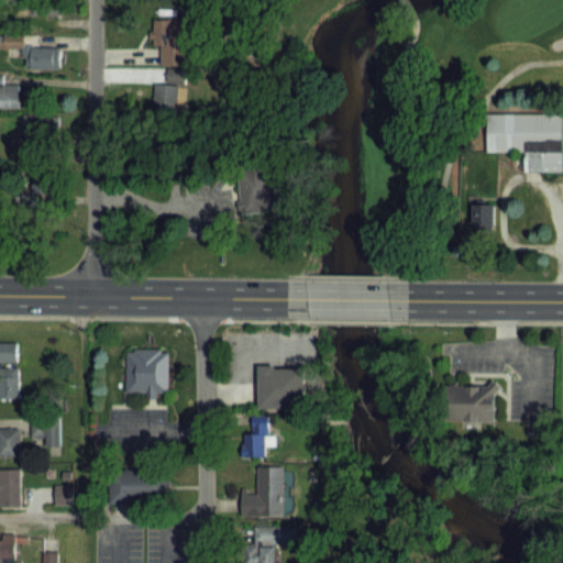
[(31,0),(31,15),(63,15),(63,0),(31,0)]
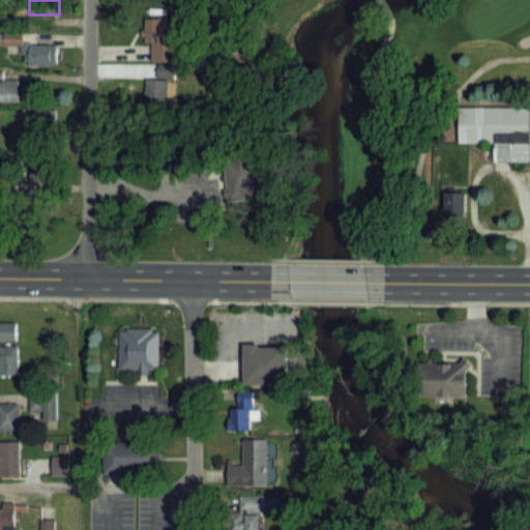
[(176,18),(143,19),(144,41),(152,41),(153,61),(177,60),(176,18)]
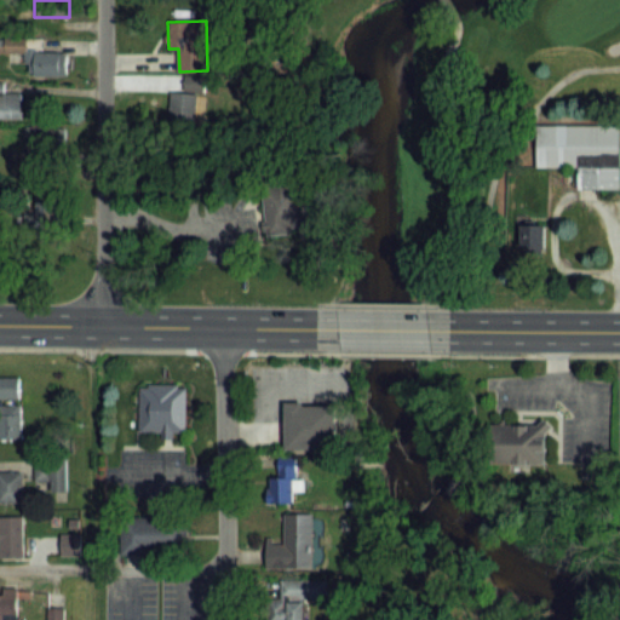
[(39,39),(0,39),(0,51),(33,51),(33,75),(67,75),(68,52),(39,52),(39,39)]
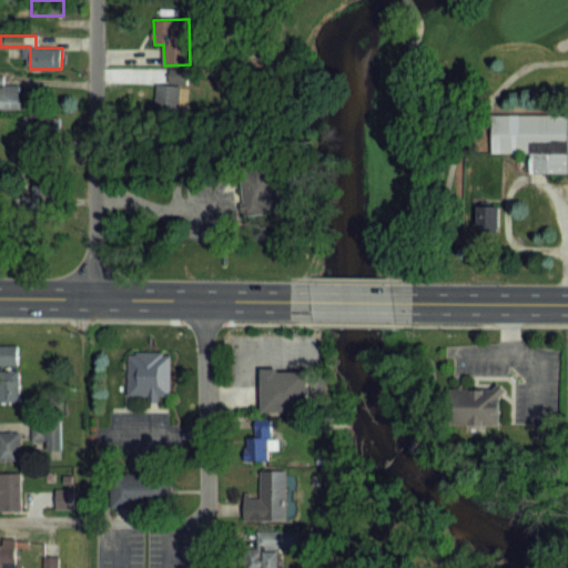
[(19,85),(0,85),(0,109),(19,110),(19,85)]
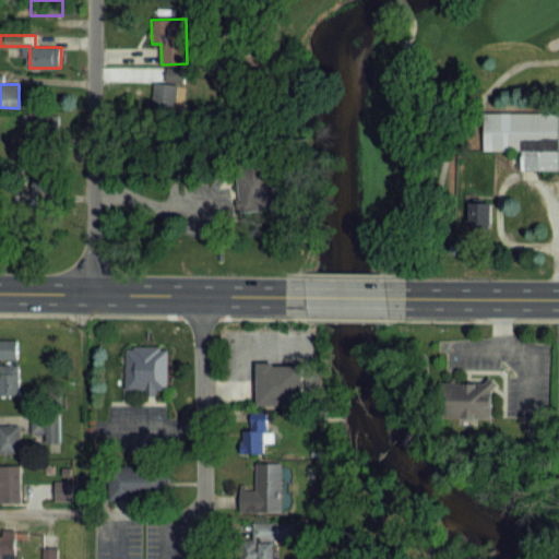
[(177,113),(177,84),(153,84),(153,113),(177,113)]
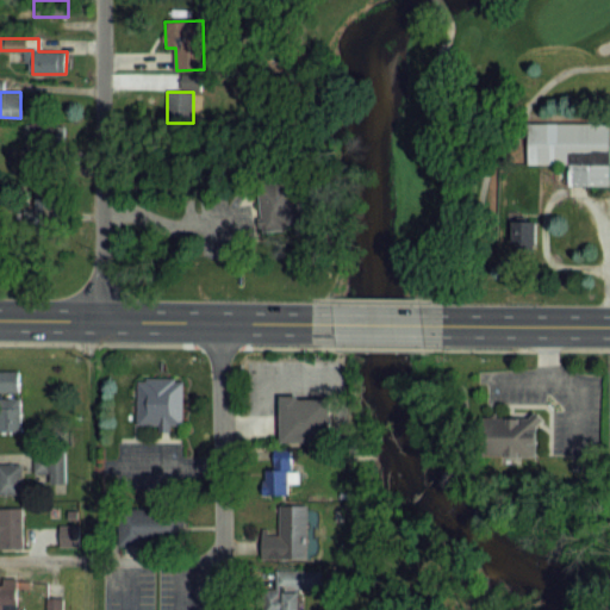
[(609,122),(609,185),(568,185),(568,163),(528,163),(528,122),(609,122)]
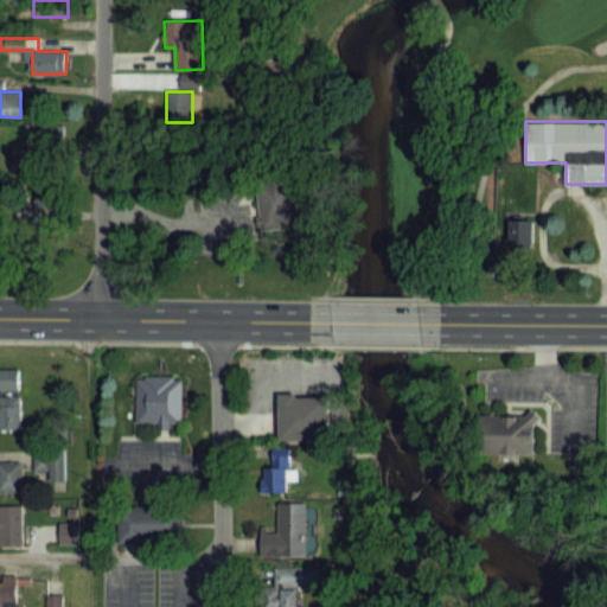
[(27,152),(62,152),(62,125),(27,125),(27,152)]
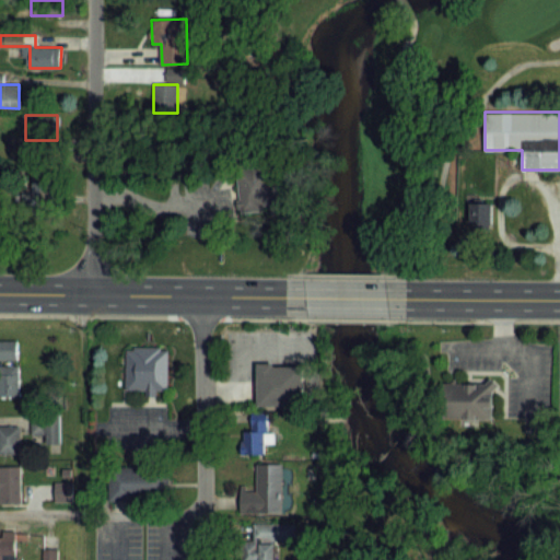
[(235,168),(270,164),(275,202),(261,205),(261,209),(240,212),(235,168)]
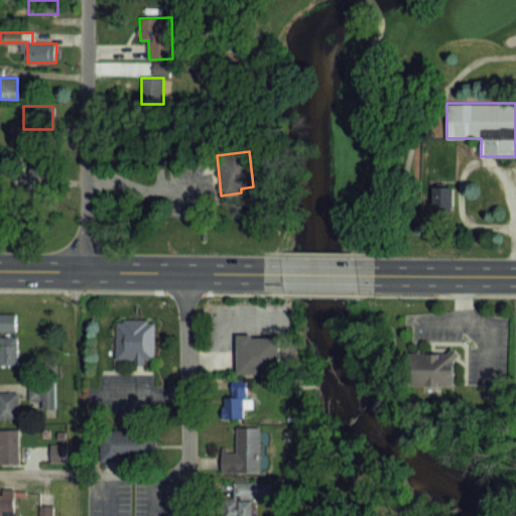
[(0,332),(16,332),(16,314),(0,313),(0,332)]
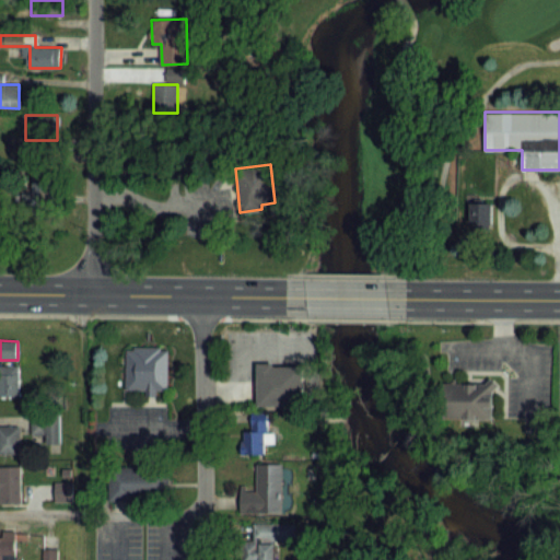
[(167,389),(125,389),(125,349),(167,349),(167,389)]
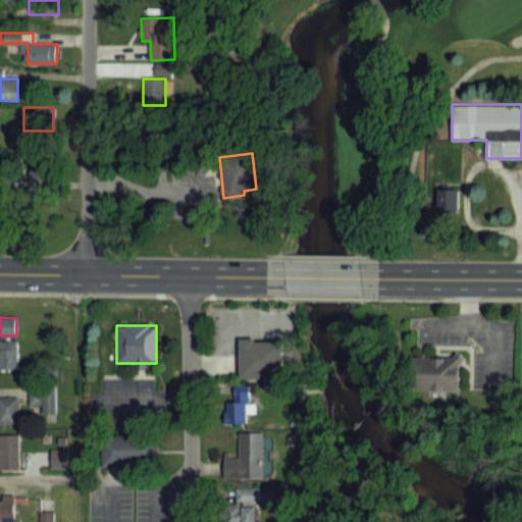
[(0,370),(17,370),(17,341),(0,341),(0,370)]
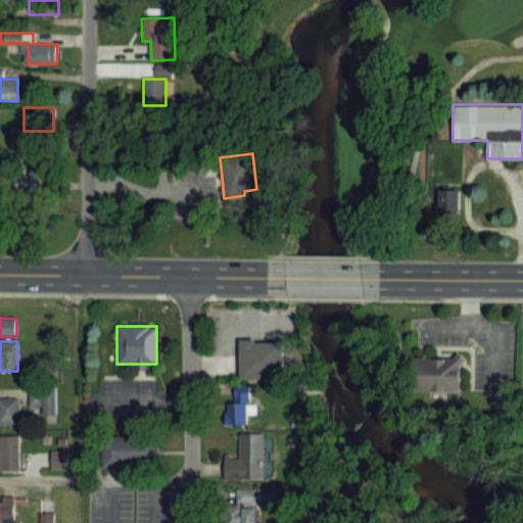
[(282,378),(240,378),(239,342),(281,341),(282,378)]
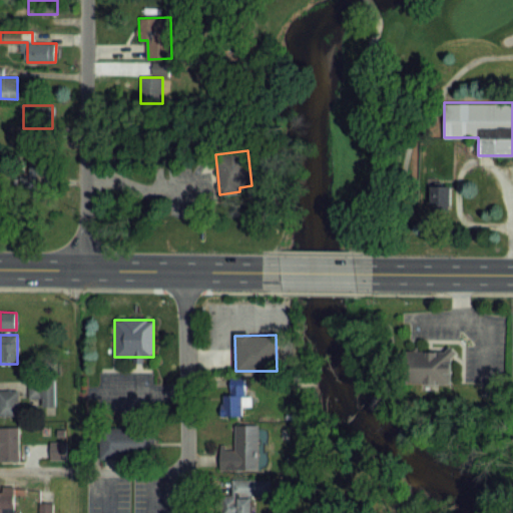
[(407,384),(407,352),(452,352),(452,384),(407,384)]
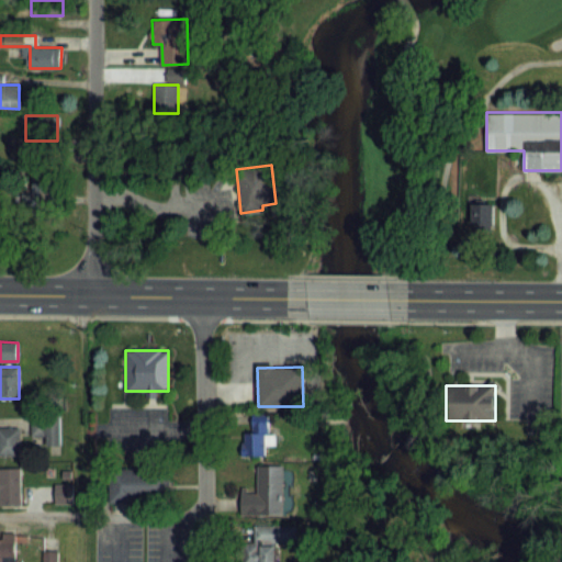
[(276,434),(270,434),(269,415),(245,416),(246,454),(277,453),(276,434)]
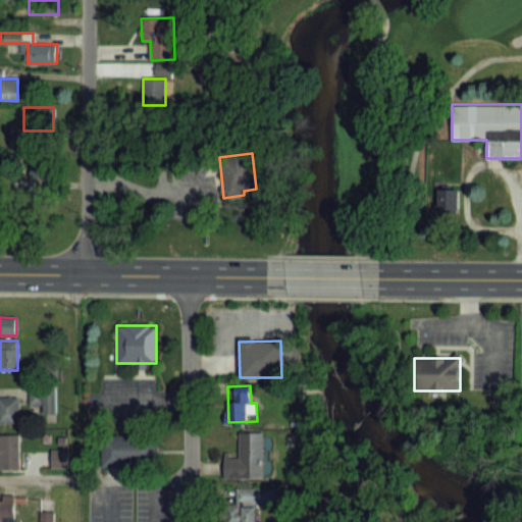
[(45,405),(45,413),(56,413),(56,389),(29,389),(29,405),(45,405)]
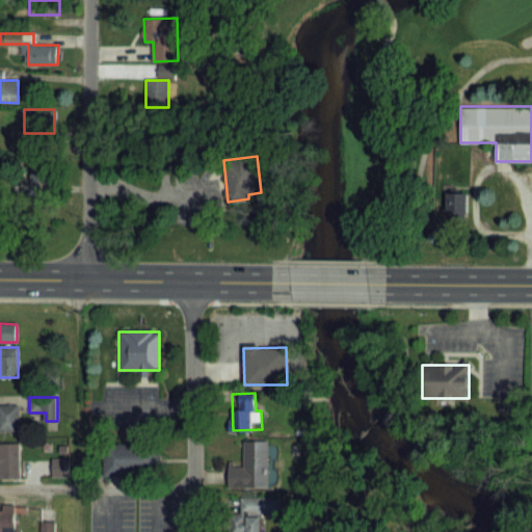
[(20,405),(0,404),(0,430),(20,431),(20,405)]
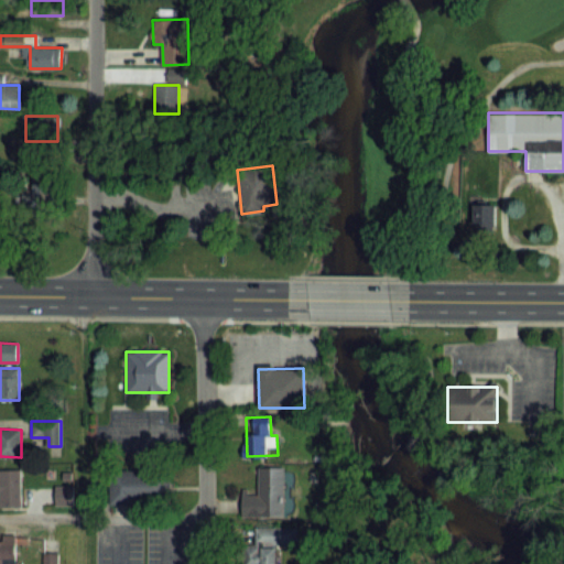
[(284,467),(250,467),(250,517),(285,517),(284,467)]
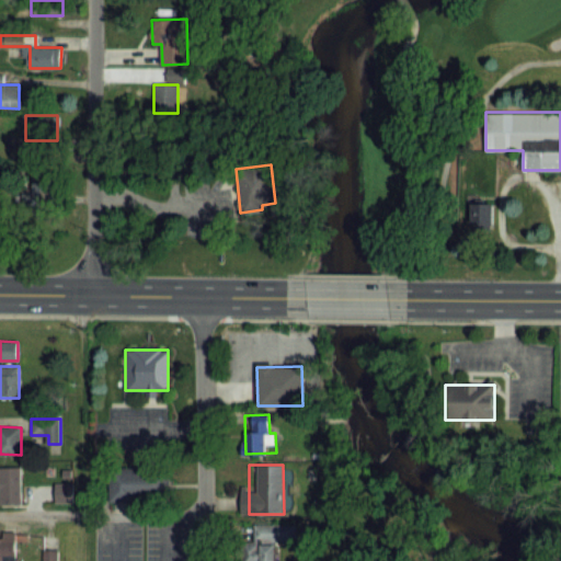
[(0,504),(21,505),(21,467),(0,466),(0,504)]
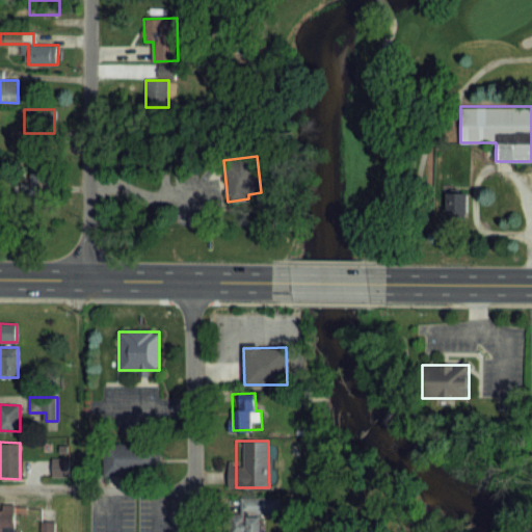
[(106,445),(106,474),(161,475),(162,446),(106,445)]
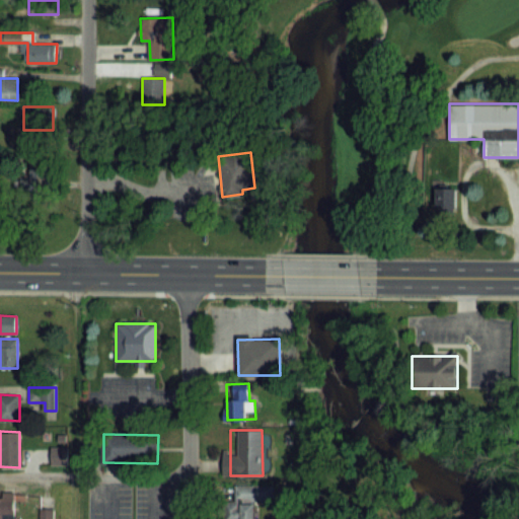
[(51,464),(67,464),(67,446),(51,446),(51,464)]
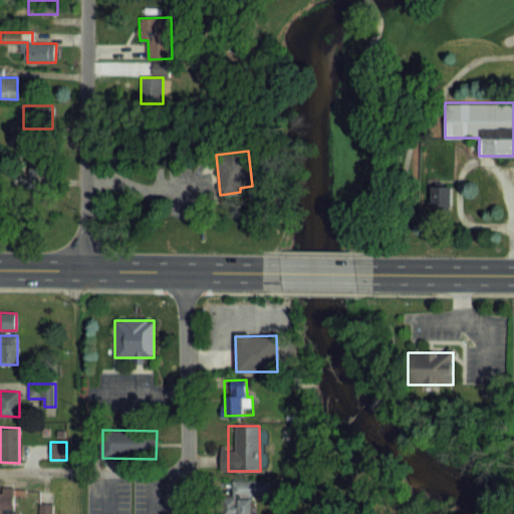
[(227,482),(227,513),(252,513),(252,497),(271,497),(271,482),(227,482)]
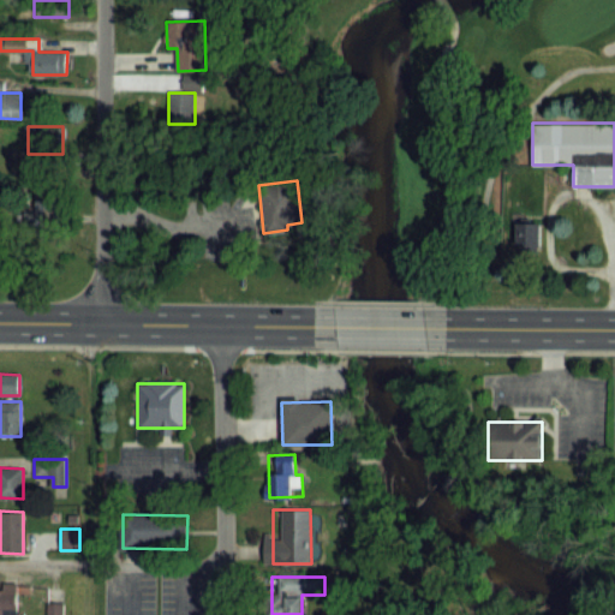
[(0,614),(16,614),(17,592),(0,592),(0,614)]
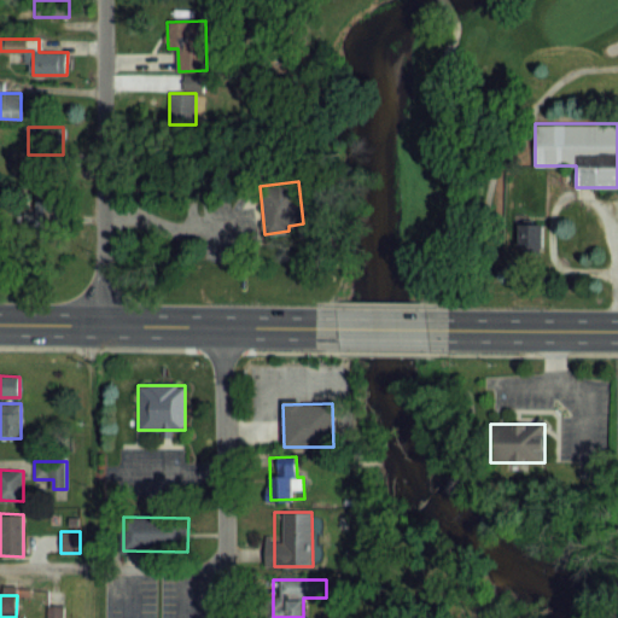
[(47,617),(63,617),(63,606),(47,606),(47,617)]
